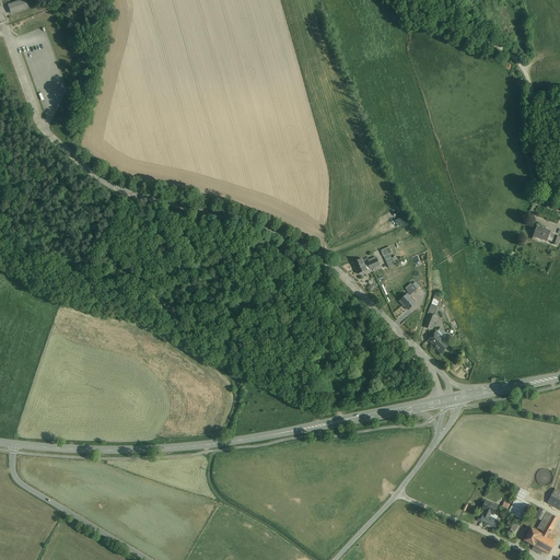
[(25,0),(21,0),(8,6),(11,15),(28,9),(25,0)]
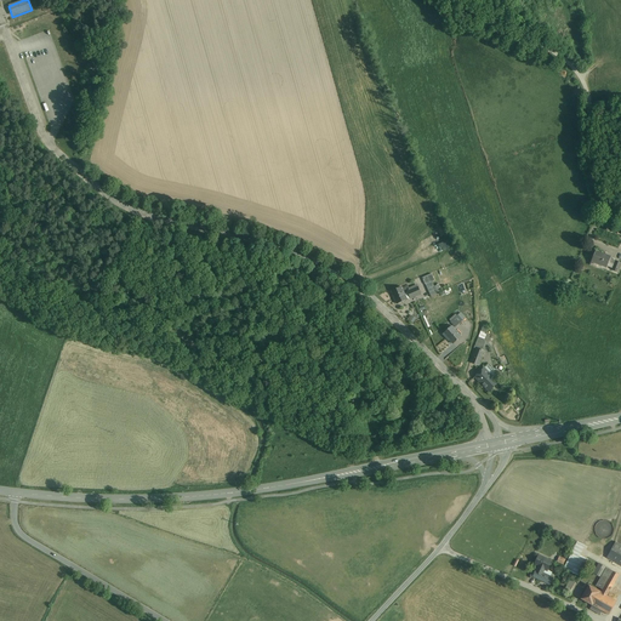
[(427,237),(431,244),(444,238),(440,231),(427,237)]
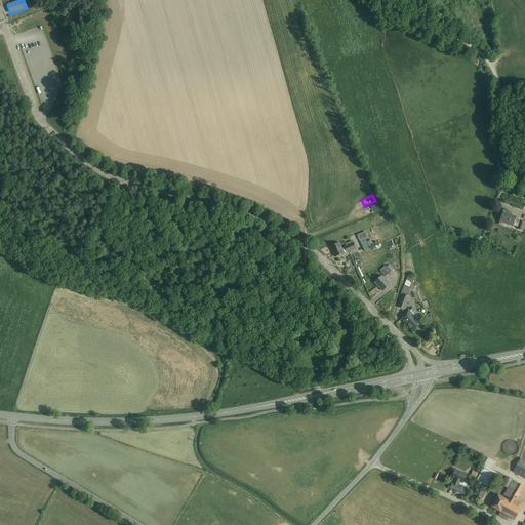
[(516,217),(503,212),(499,221),(512,227),(516,217)]
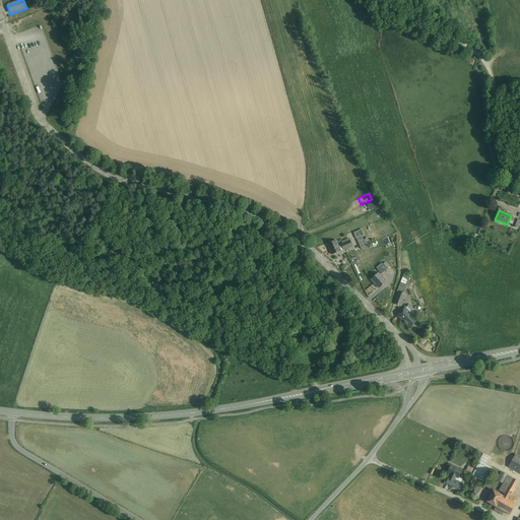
[(367,246),(363,236),(365,235),(362,230),(360,231),(360,230),(354,233),(361,248),(367,246)]
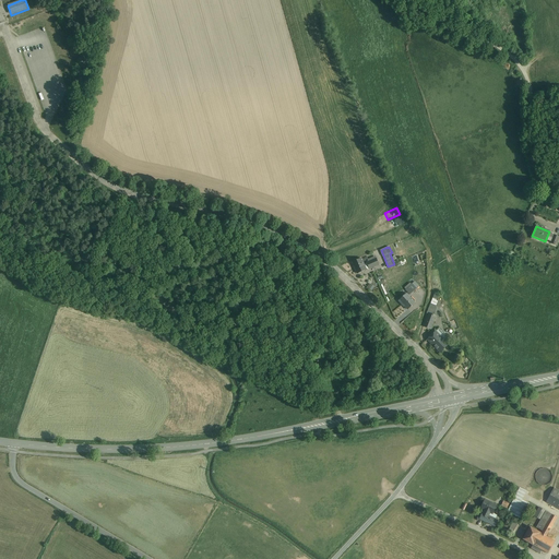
[(363,258),(353,262),(358,275),(368,271),(363,258)]
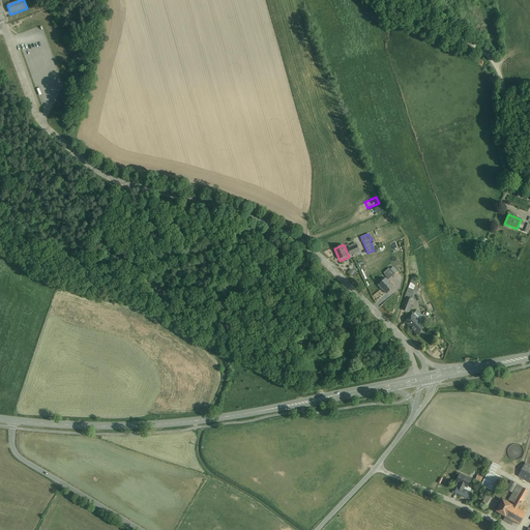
[(357,245),(348,248),(351,256),(360,252),(357,245)]
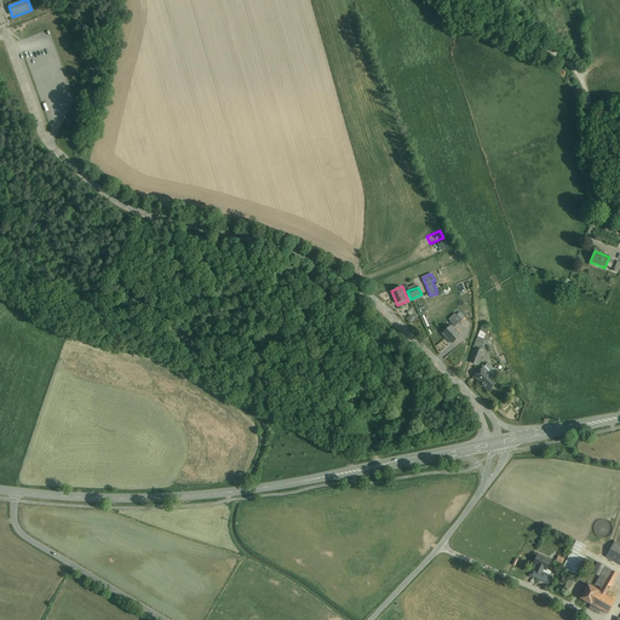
[(459,315),(451,321),(454,327),(463,321),(459,315)]
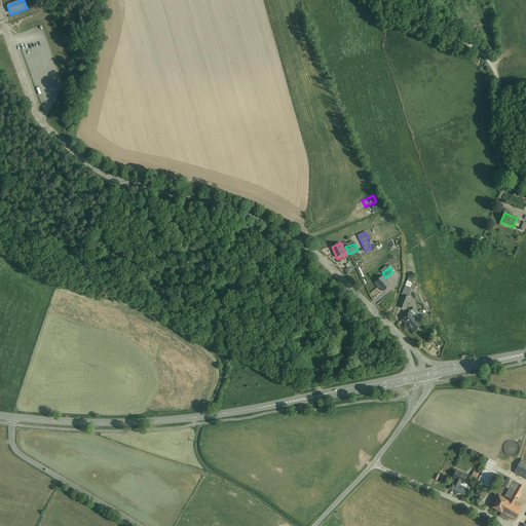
[(383,275),(376,283),(384,292),(391,285),(383,275)]
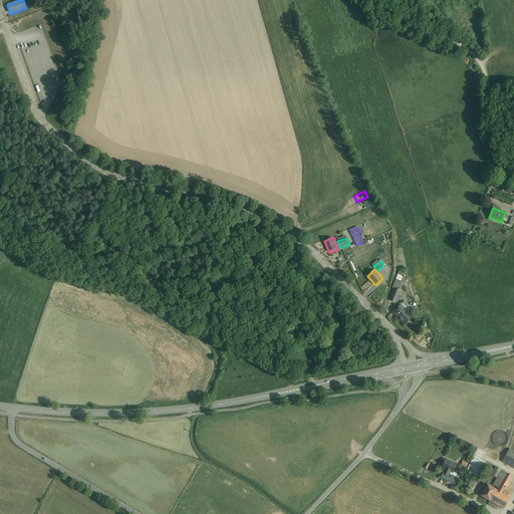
[(404,276),(399,274),(395,288),(399,289),(404,276)]
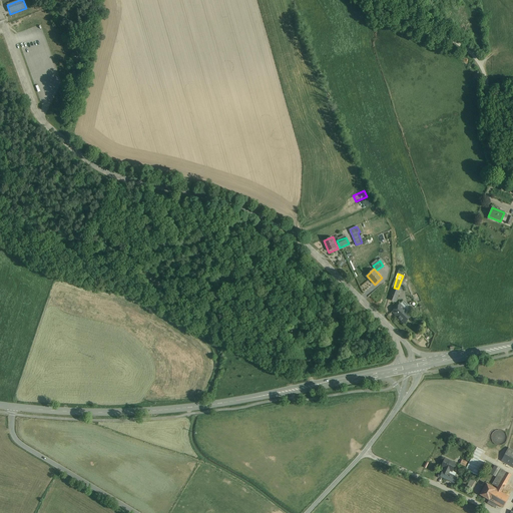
[(394,288),(389,301),(397,304),(402,291),(394,288)]
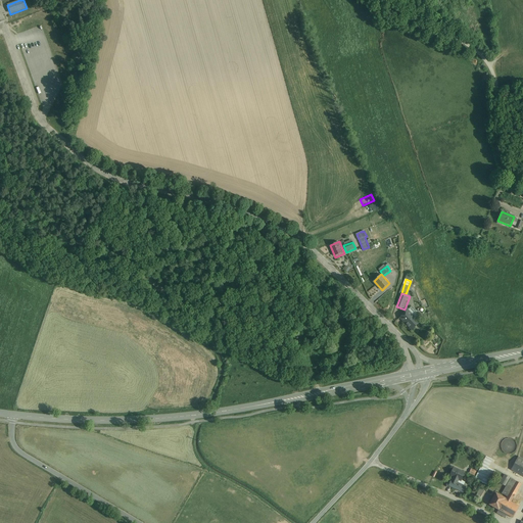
[(406,313),(399,318),(413,331),(419,325),(414,320),(416,317),(409,310),(406,313)]
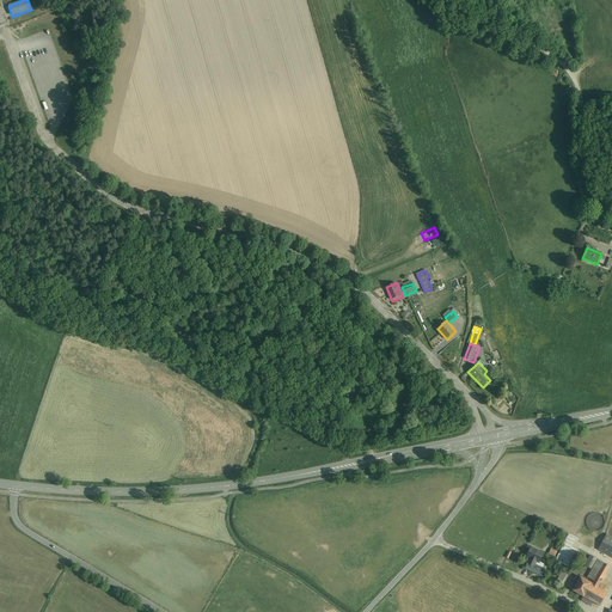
[(592,531),(595,531),(598,531),(601,528),(603,526),(604,524),(604,521),(603,518),(600,515),(598,514),(595,514),(592,514),(589,515),(588,518),(587,521),(587,524),(588,526),(589,528),(592,531)]
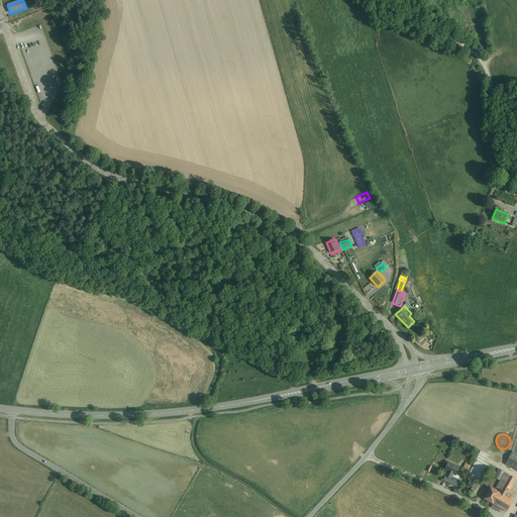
[(481,451),(470,474),(482,480),(489,466),(483,462),(488,454),(481,451)]
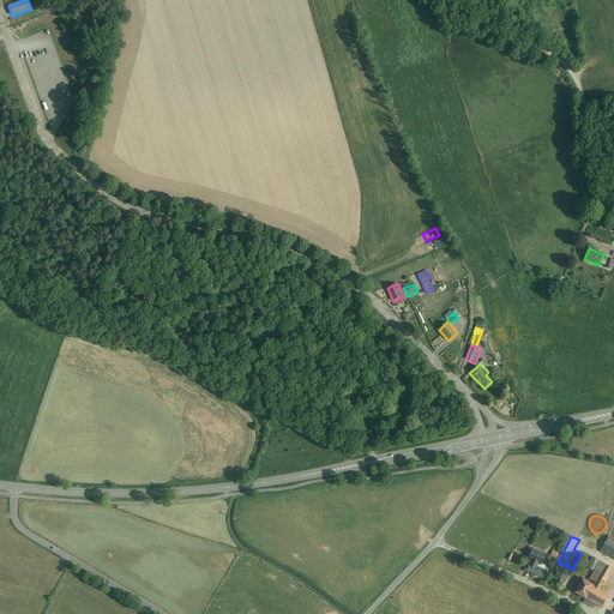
[(613,539),(609,536),(600,552),(613,559),(613,539)]
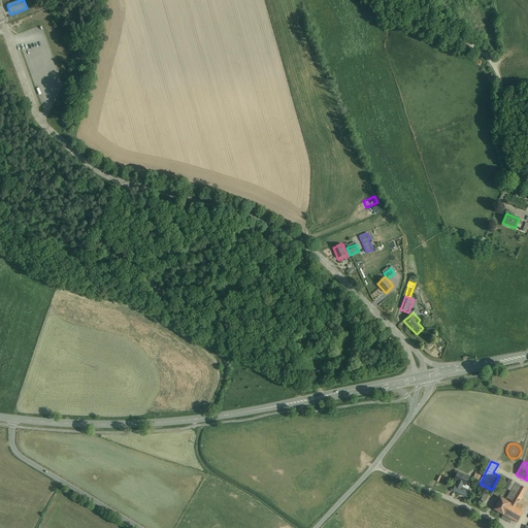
[(468,477),(458,472),(454,481),(455,481),(450,492),(460,496),(463,488),(465,485),(468,477)]
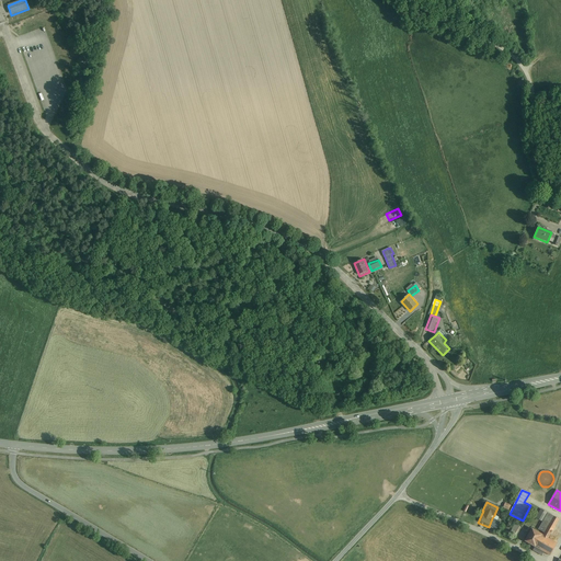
[(505,503),(502,512),(507,514),(511,506),(505,503)]
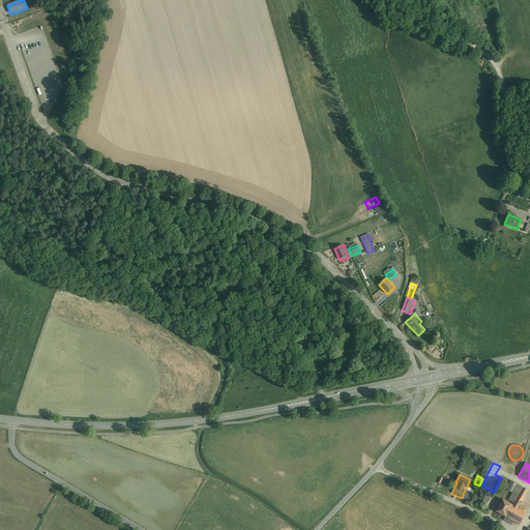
[(511,481),(507,489),(512,492),(517,483),(511,481)]
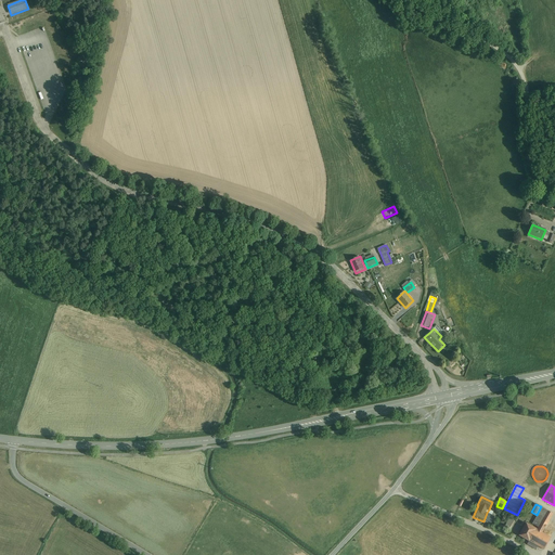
[(532,526),(526,524),(519,536),(545,551),(552,538),(543,532),(554,515),(542,508),(532,526)]
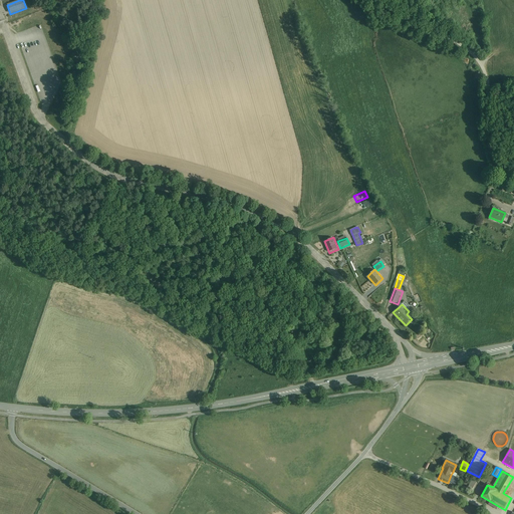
[(459,479),(451,475),(448,483),(455,487),(459,479)]
